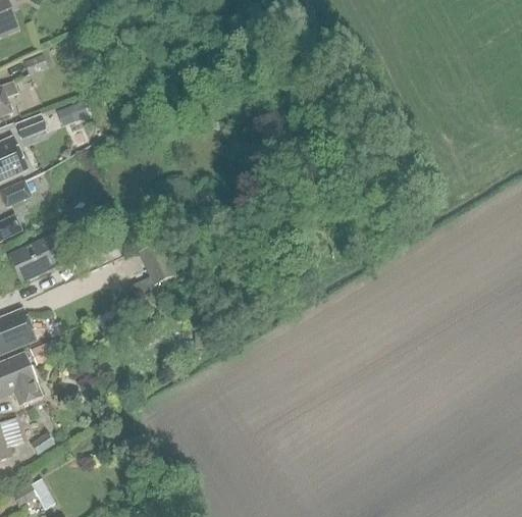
[(0,0),(0,35),(19,28),(8,0),(0,0)]
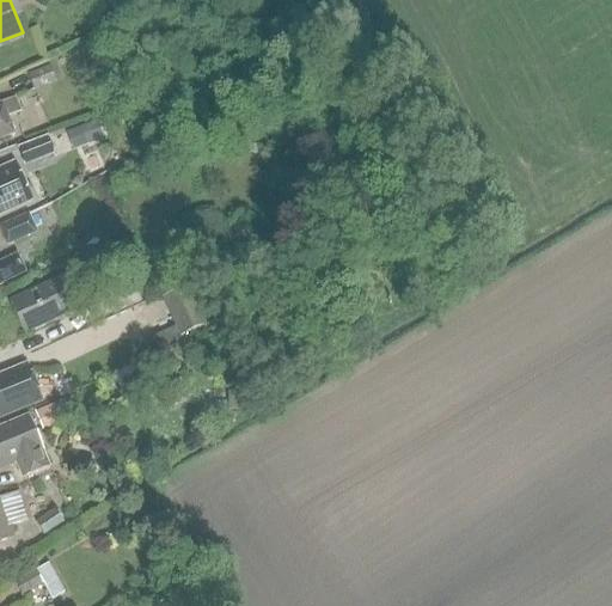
[(31,85),(55,74),(49,60),(25,71),(31,85)]
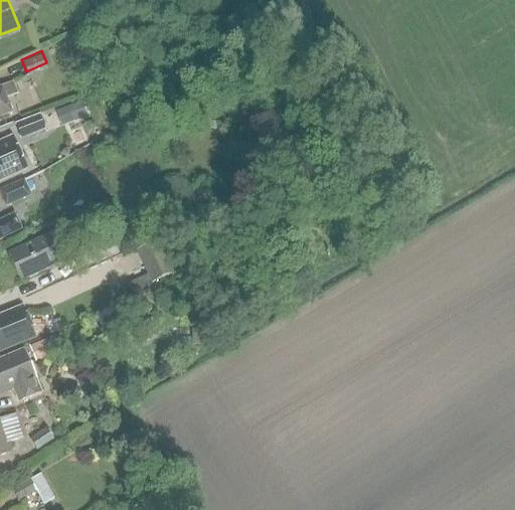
[(0,113),(11,109),(6,96),(17,92),(12,79),(0,83),(0,113)]
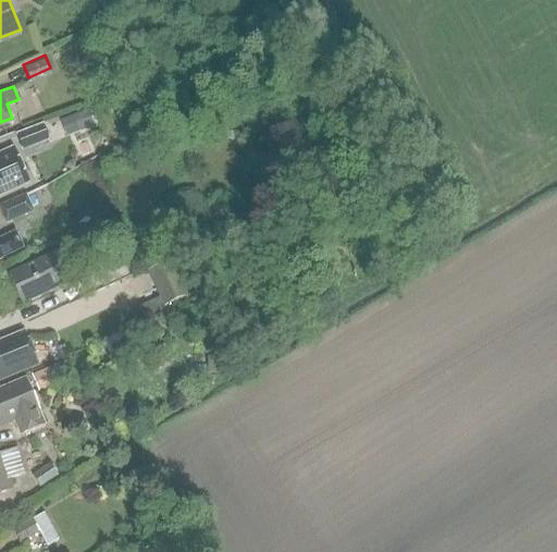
[(79,129),(95,123),(88,107),(73,112),(79,129)]
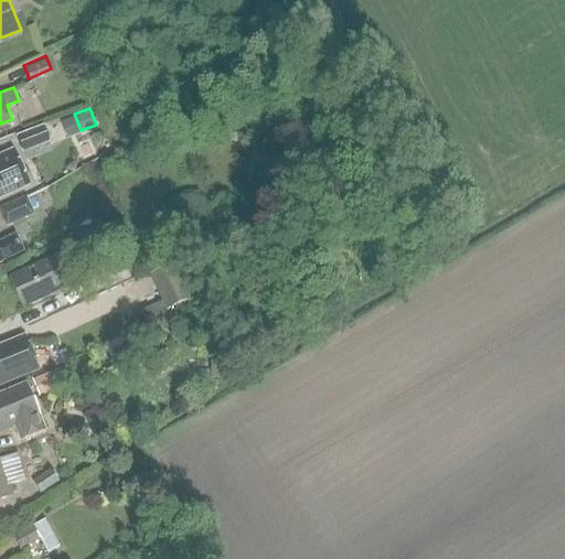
[(17,131),(22,146),(48,137),(42,122),(17,131)]
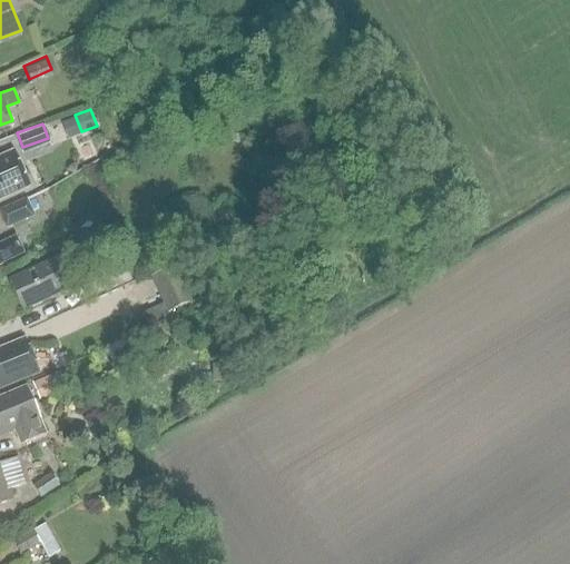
[(0,196),(28,185),(13,147),(0,151),(0,196)]
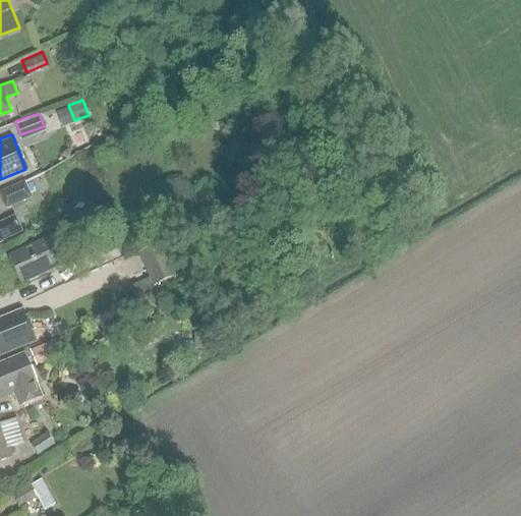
[(0,186),(0,192),(5,205),(31,194),(23,177),(0,186)]
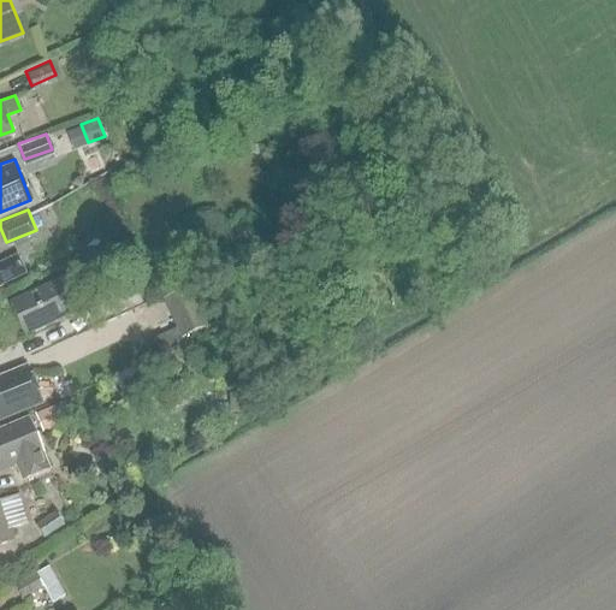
[(0,283),(3,282),(1,282),(25,270),(17,253),(0,260),(0,283)]
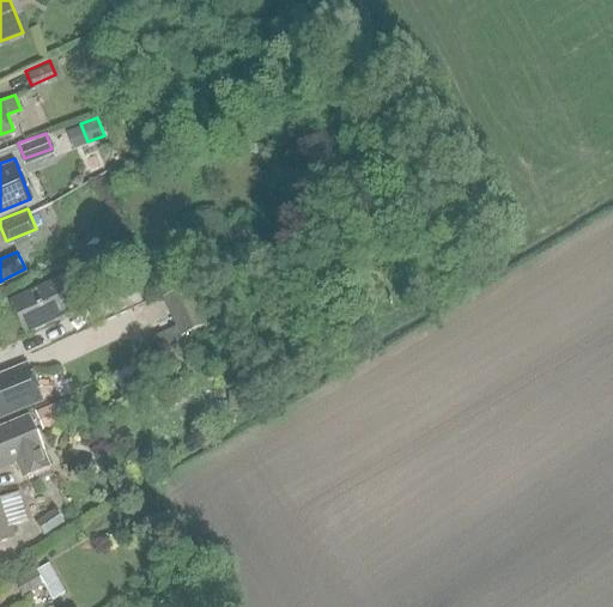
[(87,302),(73,268),(8,298),(24,332),(87,302)]
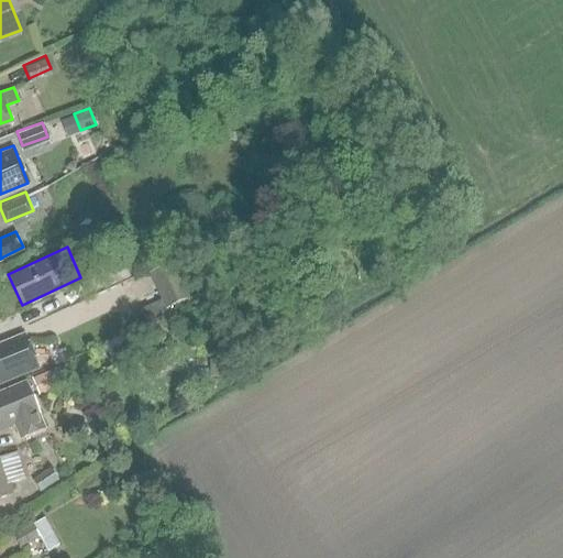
[(0,381),(34,368),(20,335),(0,341),(0,381)]
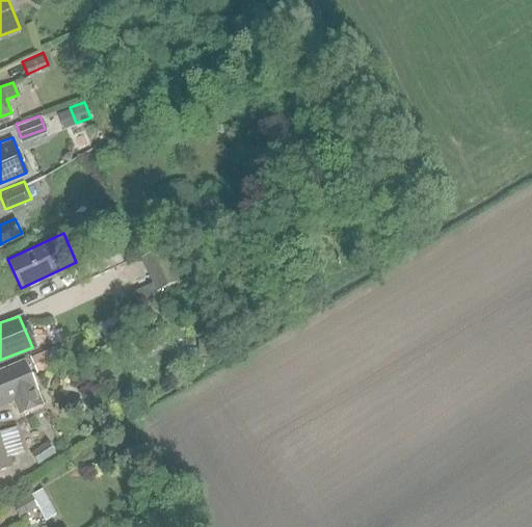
[(27,353),(34,369),(57,360),(50,343),(27,353)]
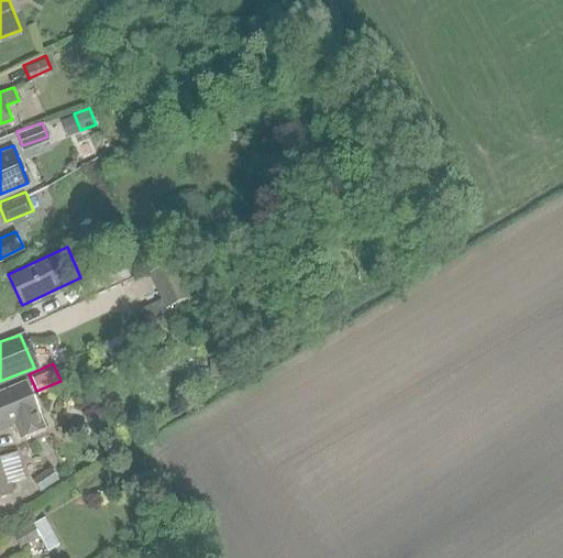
[(28,379),(15,384),(0,390),(0,427),(15,422),(21,436),(45,426),(40,412),(41,411),(28,379)]
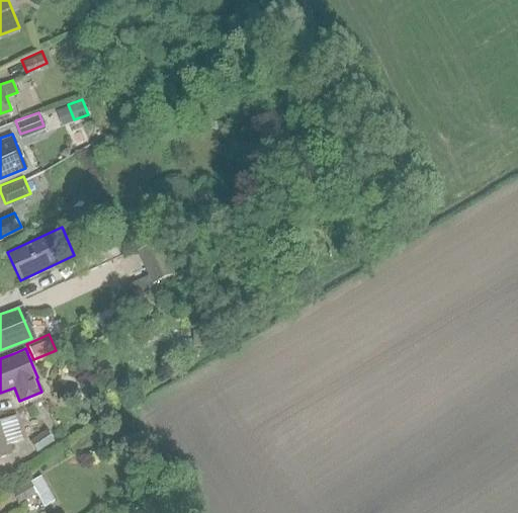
[(0,454),(11,451),(8,441),(22,437),(15,413),(0,417),(0,454)]
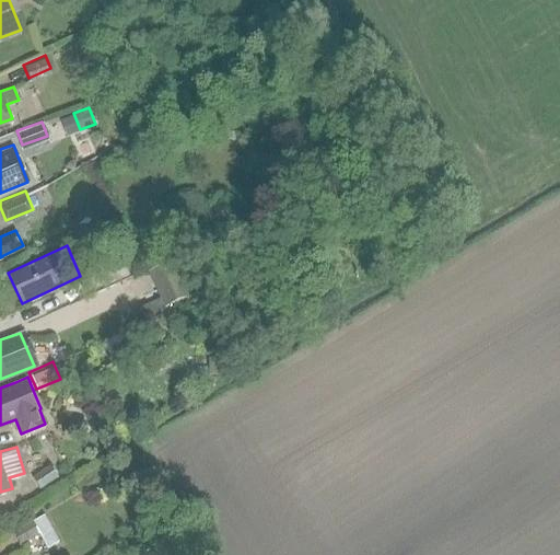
[(32,472),(38,484),(57,473),(50,461),(32,472)]
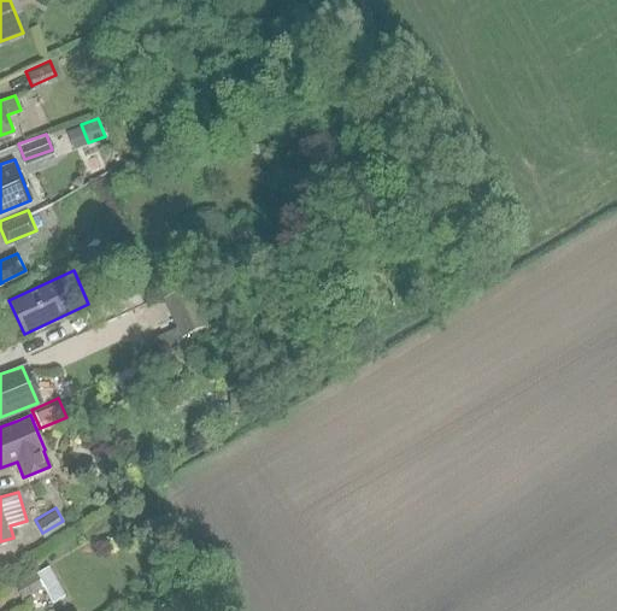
[(47,563),(34,570),(42,585),(51,601),(64,594),(47,563)]
